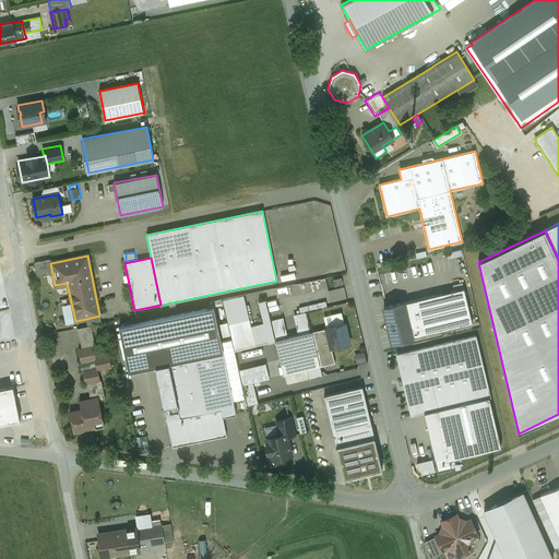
[(50,260),(34,263),(37,277),(52,274),(50,263),(51,263),(50,260)]
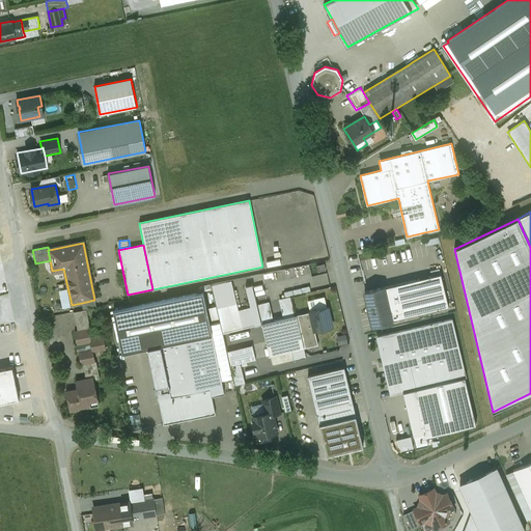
[(441,274),(408,282),(415,315),(449,307),(441,274)]
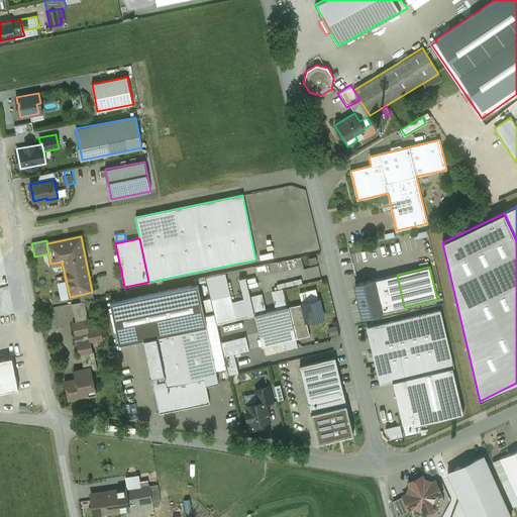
[(214,313),(216,323),(255,315),(250,296),(246,277),(239,279),(243,299),(231,302),(225,273),(206,277),(214,313)]
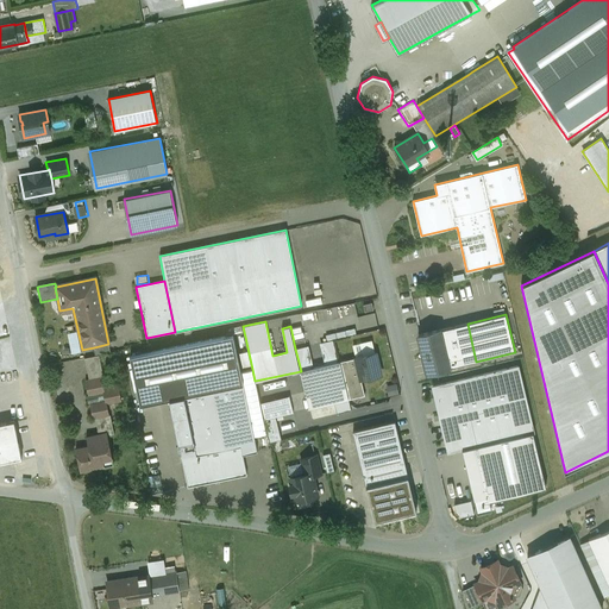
[(468,324),(439,331),(447,369),(476,362),(468,324)]
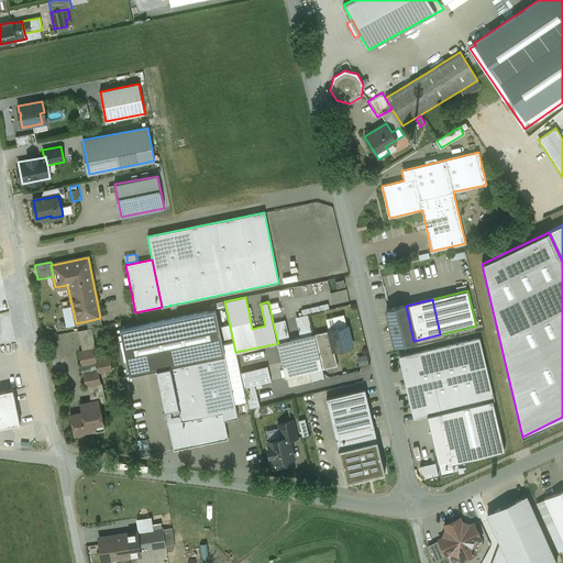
[(406,306),(387,310),(390,324),(388,328),(392,330),(395,345),(414,341),(406,306)]
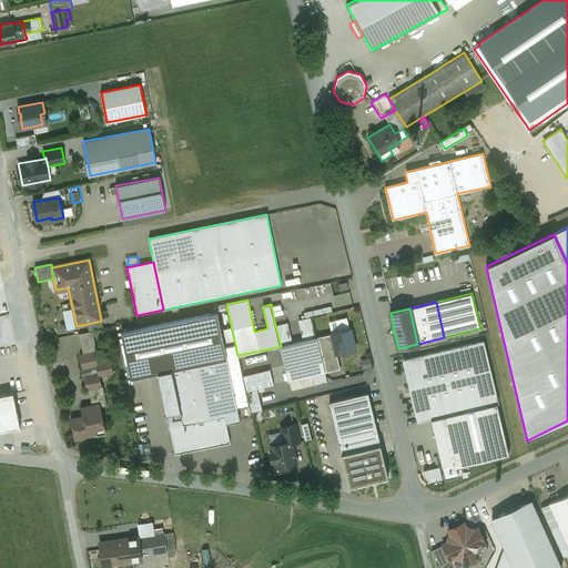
[(216,312),(122,333),(131,377),(158,372),(171,369),(226,357),(224,347),(216,312)]
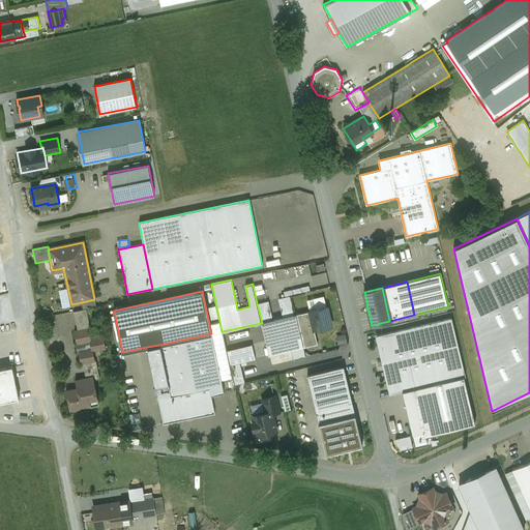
[(278,298),(283,318),(295,316),(290,296),(278,298)]
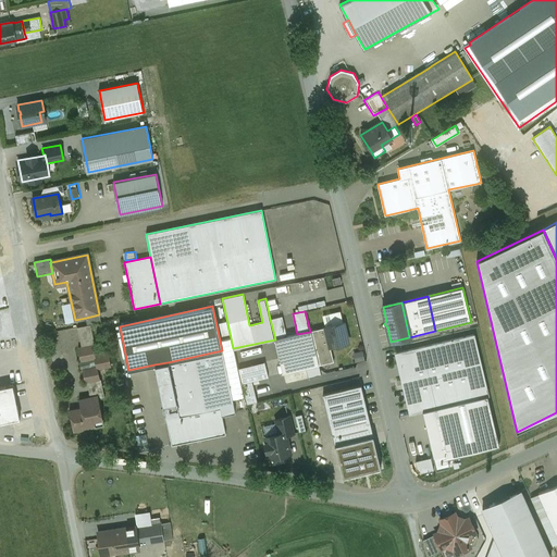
[(323,316),(325,325),(343,322),(341,311),(323,316)]
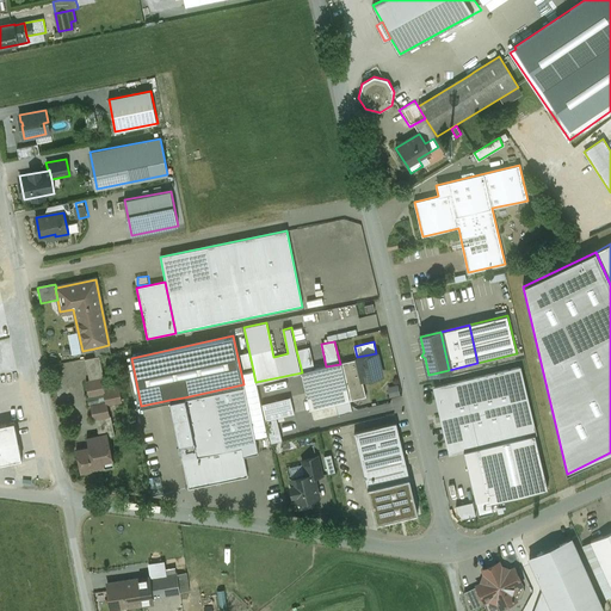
[(109,345),(94,349),(96,357),(99,356),(111,353),(109,345)]
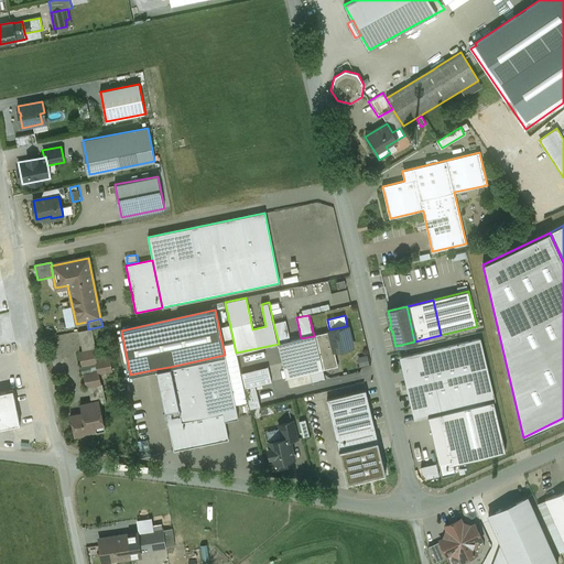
[(273,323),(279,344),(291,340),(286,321),(273,323)]
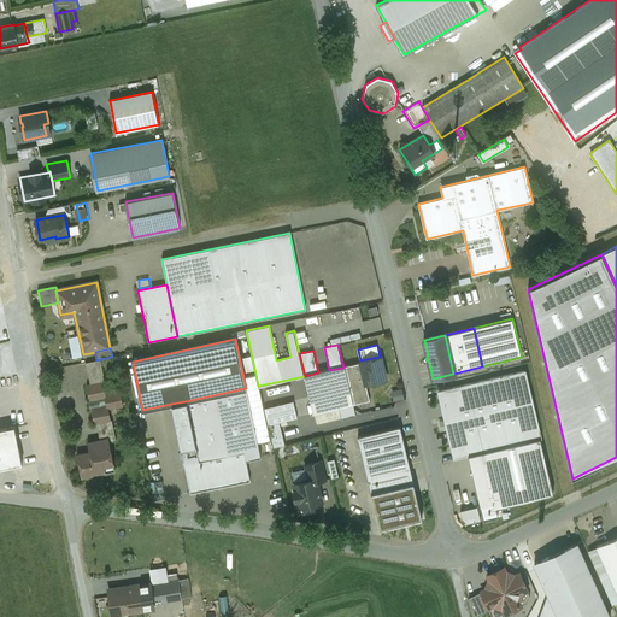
[(360,360),(360,364),(365,385),(387,380),(382,356),(380,357),(360,360)]
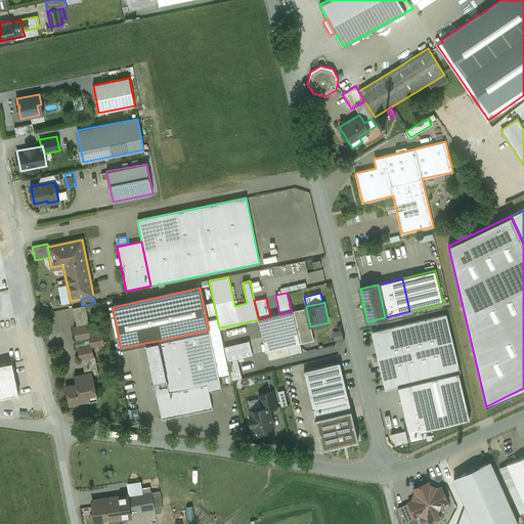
[(82,306),(73,308),(77,326),(87,324),(89,324),(85,305),(82,306)]
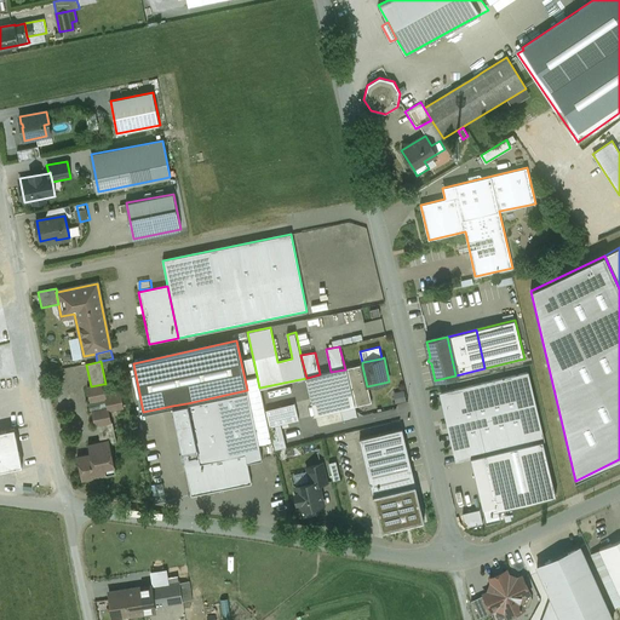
[(320,374),(306,378),(314,415),(340,409),(355,407),(371,403),(367,386),(362,366),(345,369),(331,372),(320,374)]
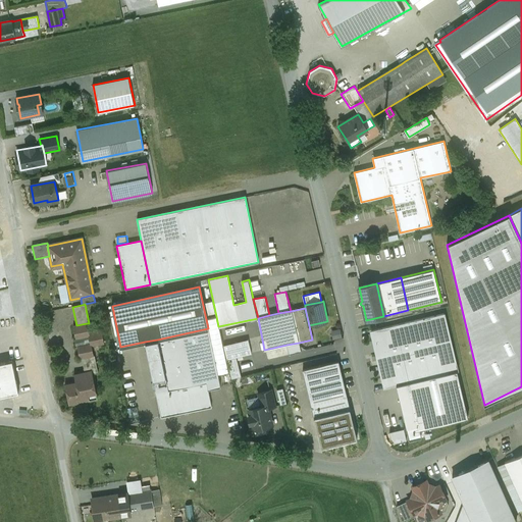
[(445,313),(370,330),(381,380),(442,366),(445,373),(457,370),(458,370),(445,313)]
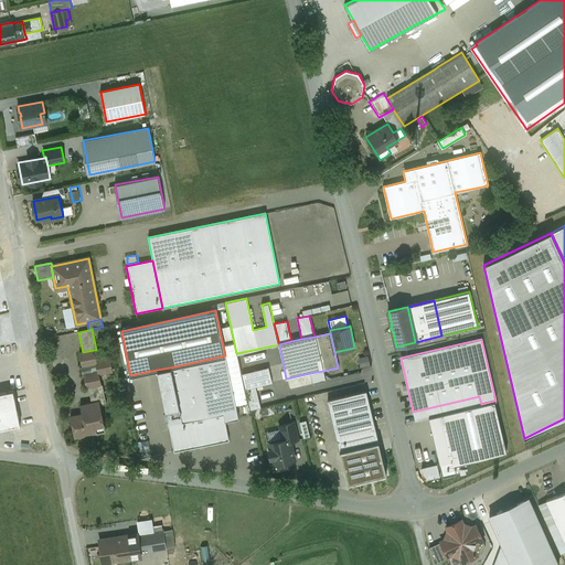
[(225,355),(236,405),(246,403),(236,353),(234,342),(223,345),(225,355)]
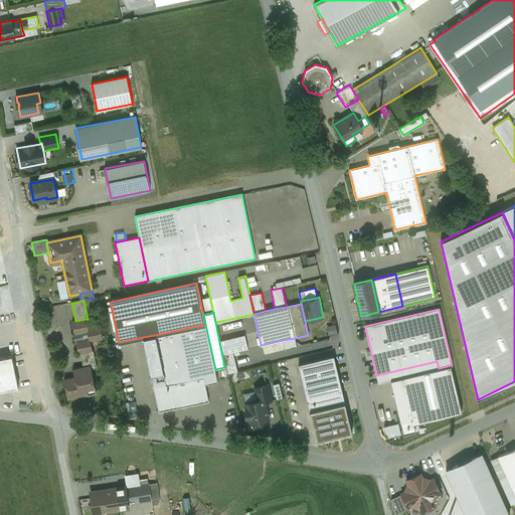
[(86,319),(75,321),(72,321),(75,335),(73,336),(74,341),(76,340),(79,354),(80,354),(93,351),(91,342),(103,339),(100,326),(88,328),(86,319)]
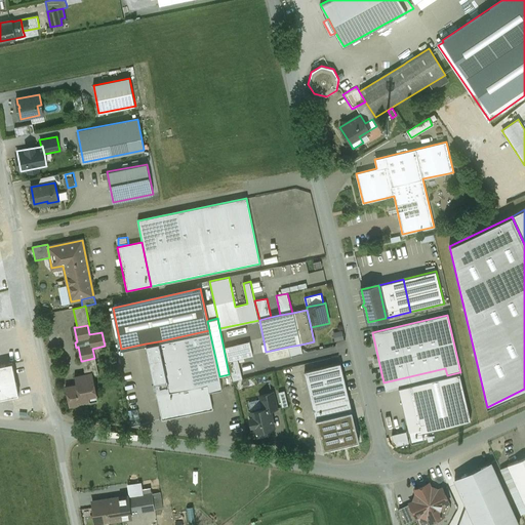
[(209,330),(158,341),(166,379),(154,381),(162,419),(212,409),(209,392),(221,389),(219,376),(209,330)]
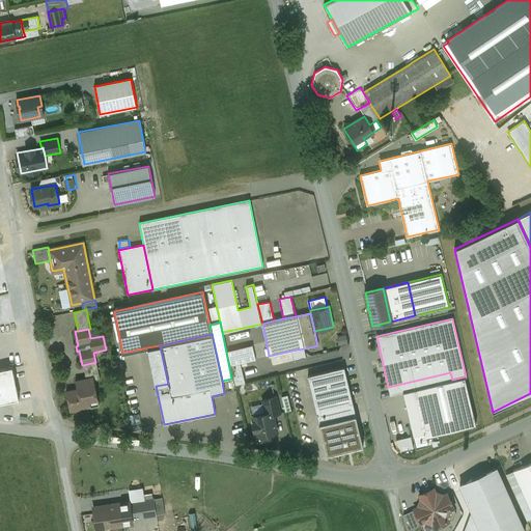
[(160,345),(147,347),(156,386),(168,384),(160,345)]
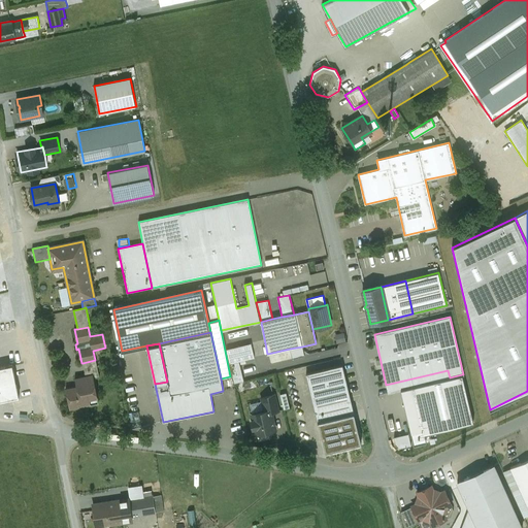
[(251,343),(226,349),(229,363),(238,361),(254,358),(251,343)]
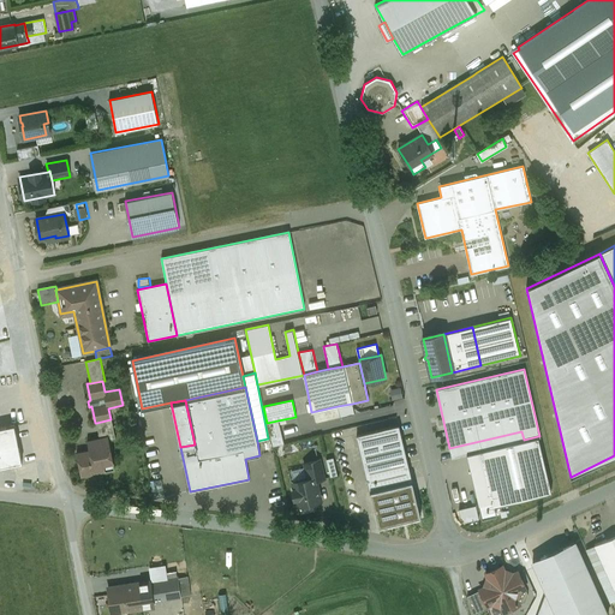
[(354,415),(352,404),(338,406),(340,417),(354,415)]
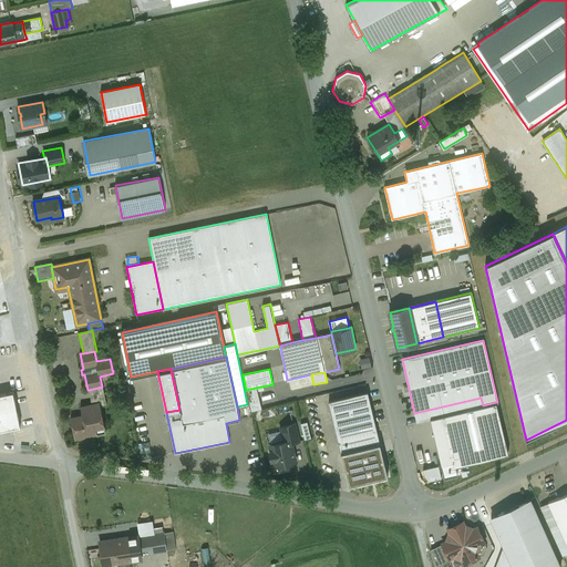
[(102,387),(89,390),(92,404),(100,402),(101,406),(106,405),(103,387),(102,387)]
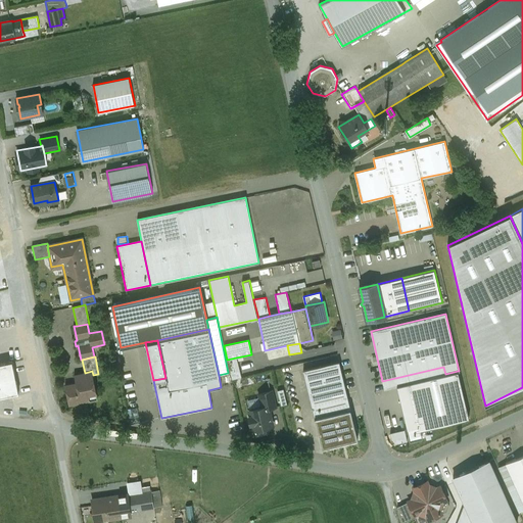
[(236,358),(227,360),(232,379),(241,377),(236,358)]
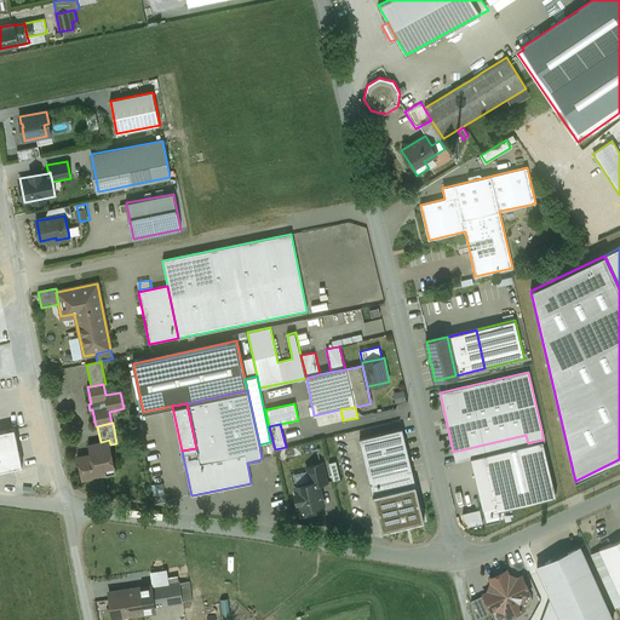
[(0,431),(0,468),(1,471),(23,466),(15,429),(0,431)]
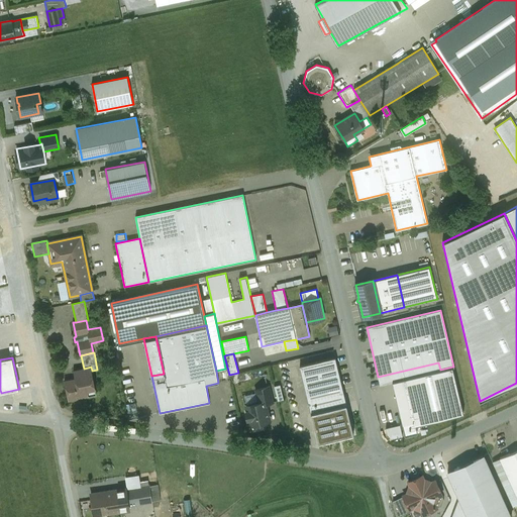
[(335,357),(300,367),(311,413),(346,405),(335,357)]
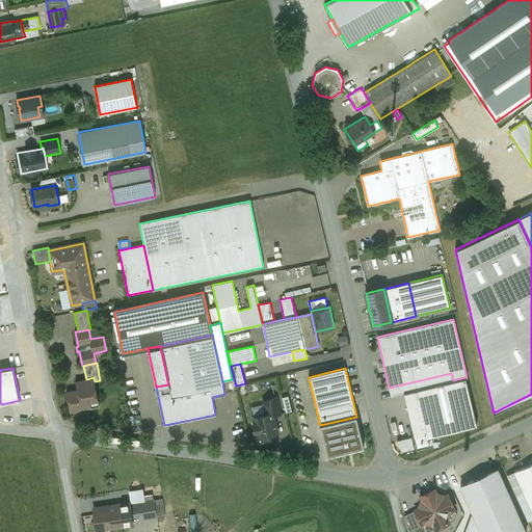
[(477,424),(466,377),(453,380),(451,373),(389,388),(391,396),(404,393),(415,436),(416,436),(417,444),(428,441),(427,435),(477,424)]
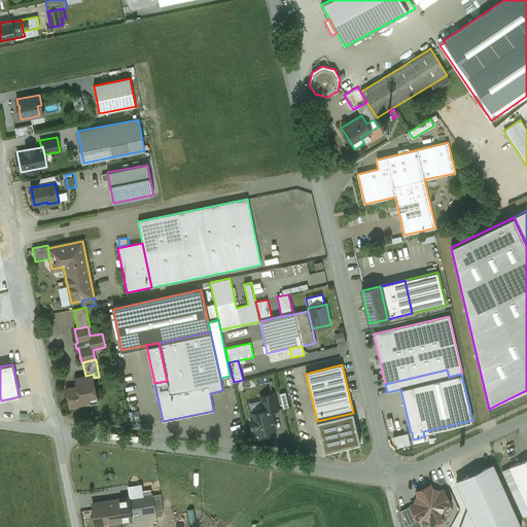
[(85,376),(74,378),(76,386),(66,388),(70,409),(99,402),(94,378),(93,374),(85,376)]
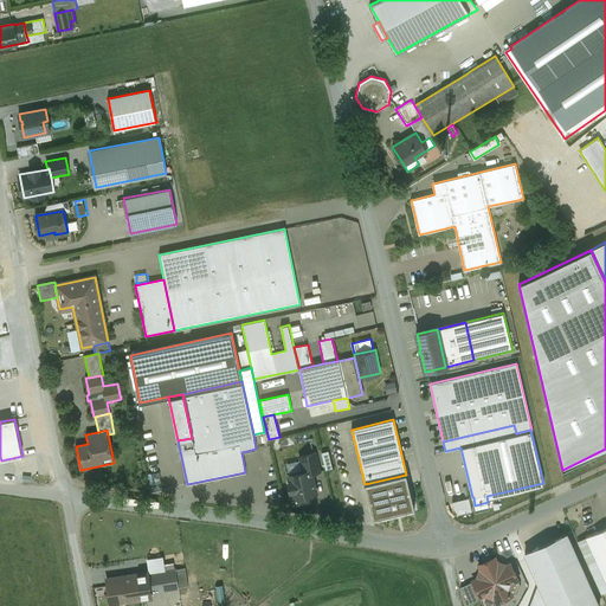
[(333,468),(328,451),(322,452),(326,469),(333,468)]
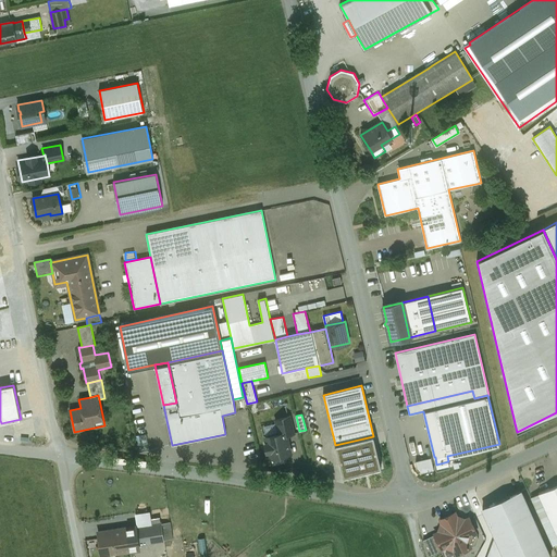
[(277,423),(280,433),(284,432),(285,435),(293,433),(289,417),(276,420),(277,423)]
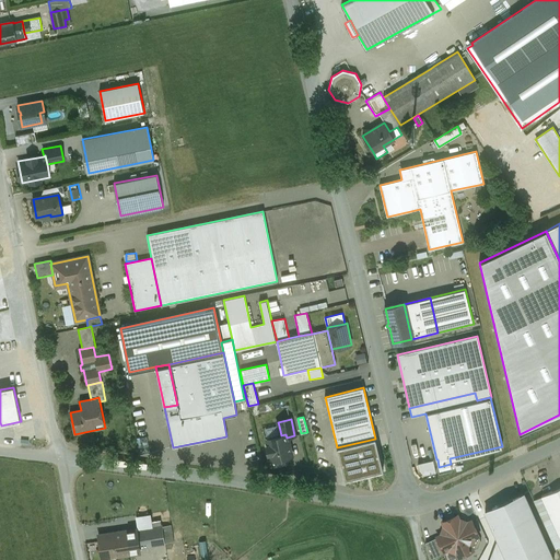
[(267,439),(281,435),(279,426),(265,429),(267,439)]
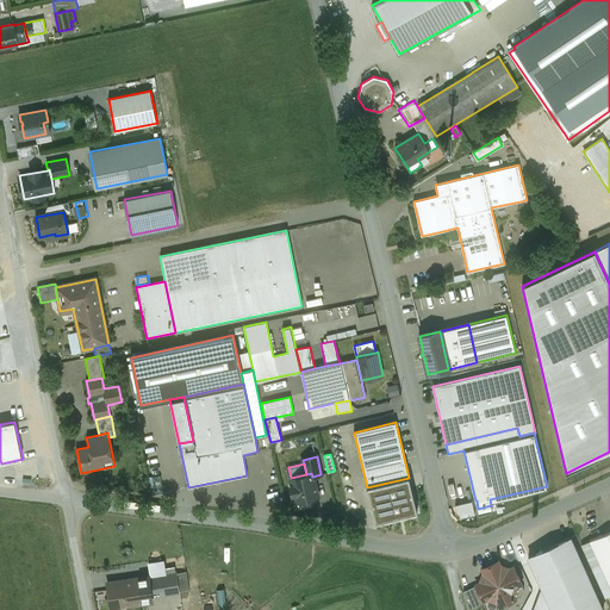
[(317,498),(312,477),(311,473),(306,474),(291,478),(290,478),(296,503),(317,498)]
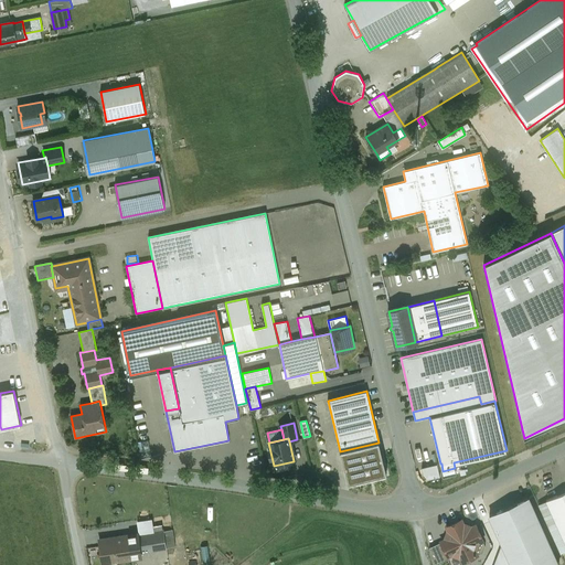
[(379,443),(340,451),(348,483),(386,475),(379,443)]
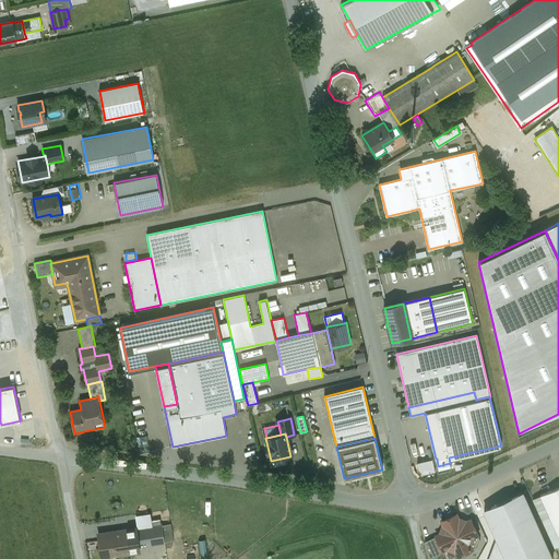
[(432,459),(417,463),(420,475),(436,472),(432,459)]
